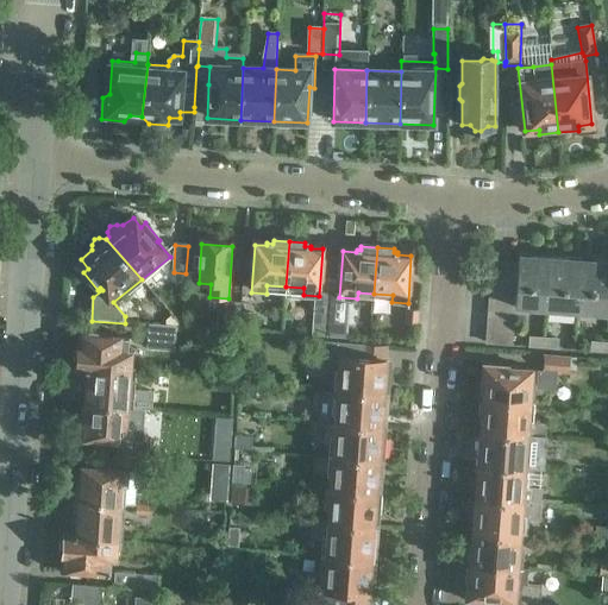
[(505,263),(503,289),(515,290),(514,304),(514,307),(545,309),(549,258),(519,256),(518,264),(505,263)]
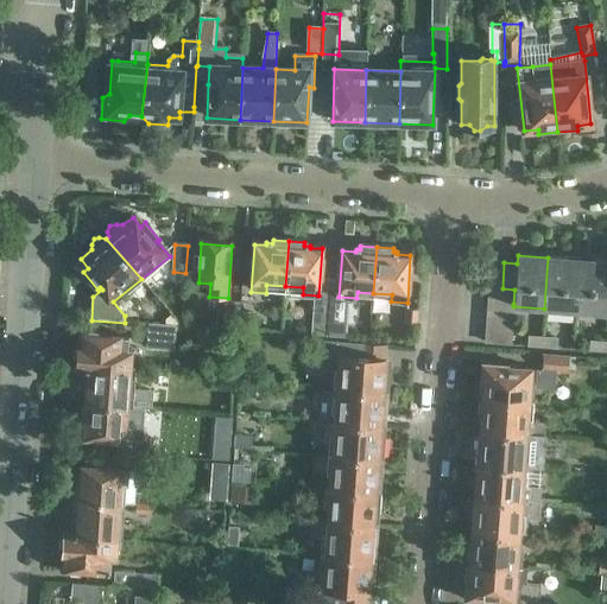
[(548,258),(544,309),(576,311),(580,260),(548,258)]
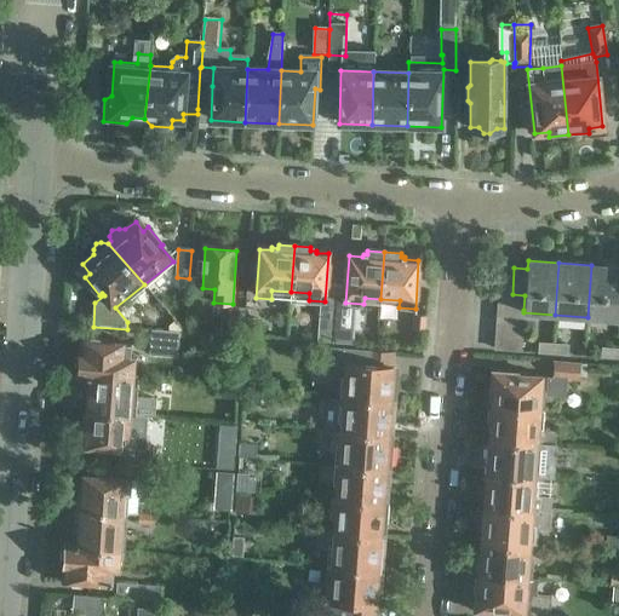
[(618,266),(591,265),(588,317),(618,320),(618,266)]
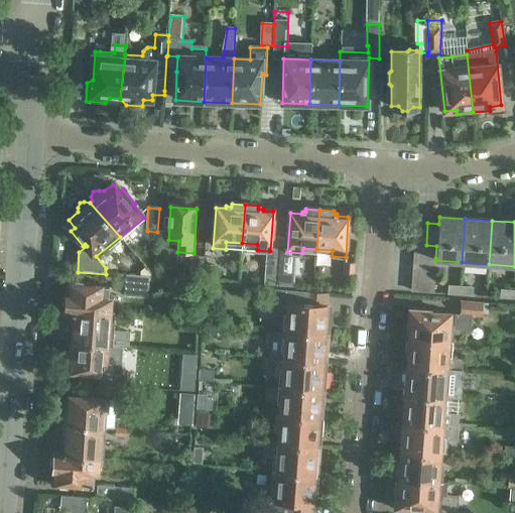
[(417,222),(415,244),(426,245),(427,223),(417,222)]
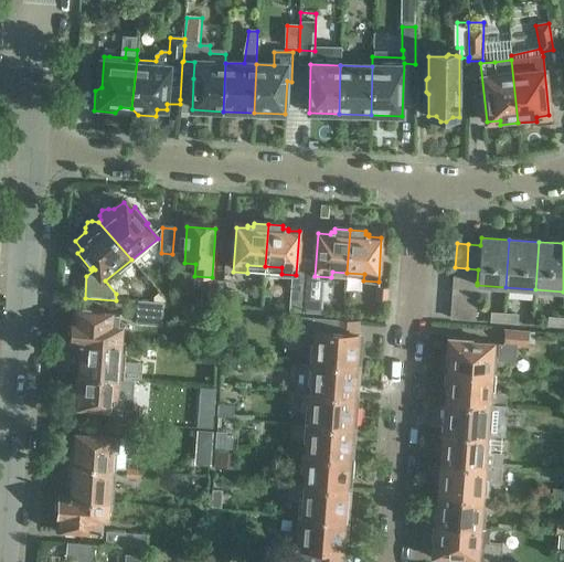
[(455,267),(454,281),(477,283),(478,269),(467,268),(455,267)]
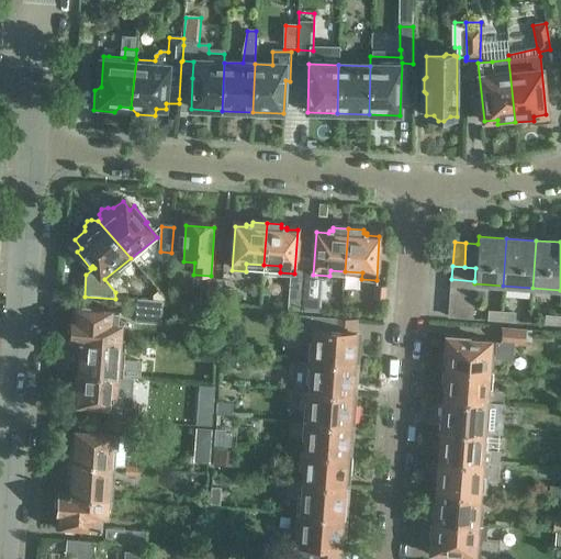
[(451,279),(450,292),(474,293),(474,283),(474,281),(451,279)]
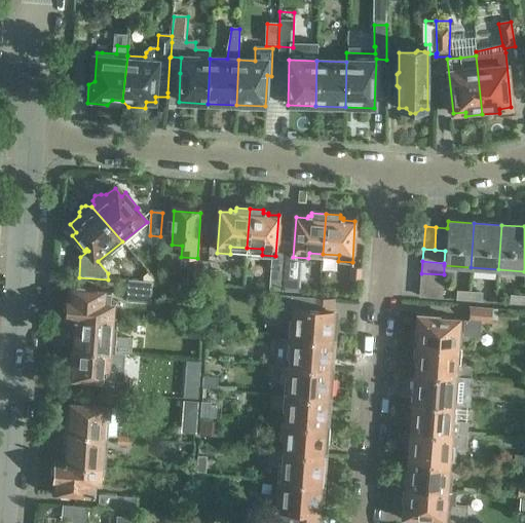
[(208,264),(195,263),(194,285),(207,287),(208,264)]
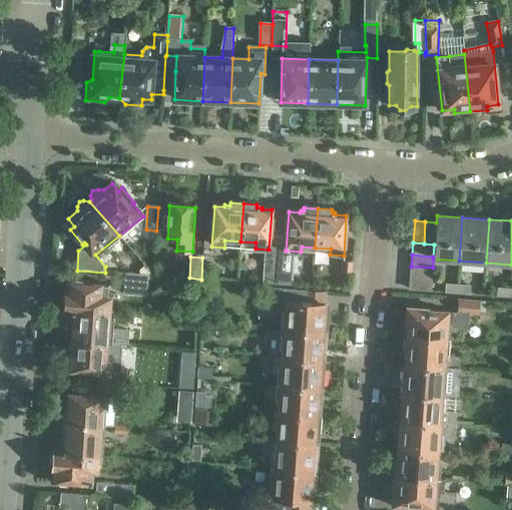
[(276,285),(278,258),(266,257),(264,284),(276,285)]
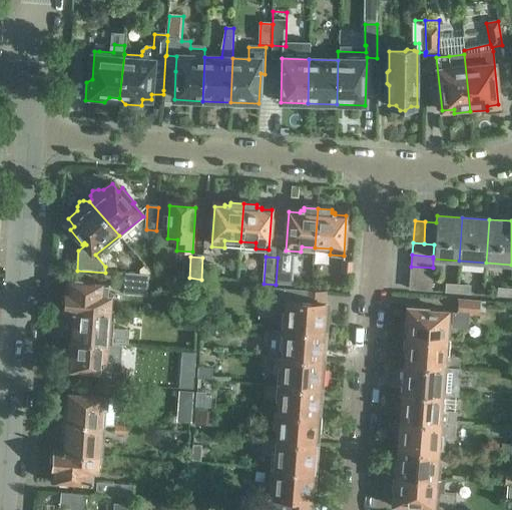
[(290,259),(278,258),(276,285),(288,286),(290,259)]
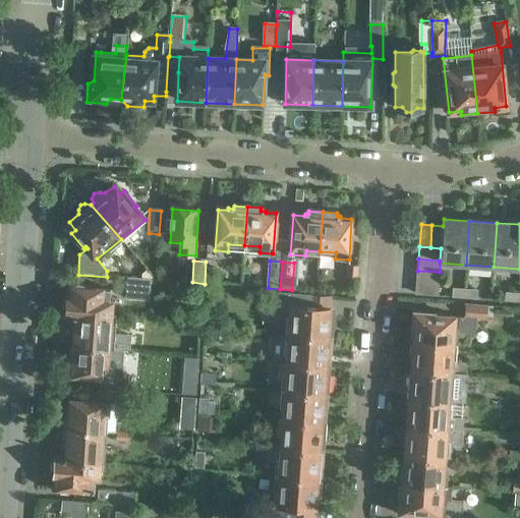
[(348,264),(347,279),(358,280),(358,265),(348,264)]
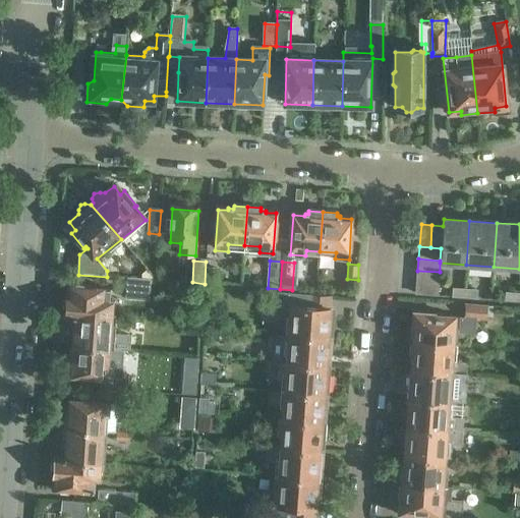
[(219,271),(206,270),(206,283),(219,283),(219,271)]
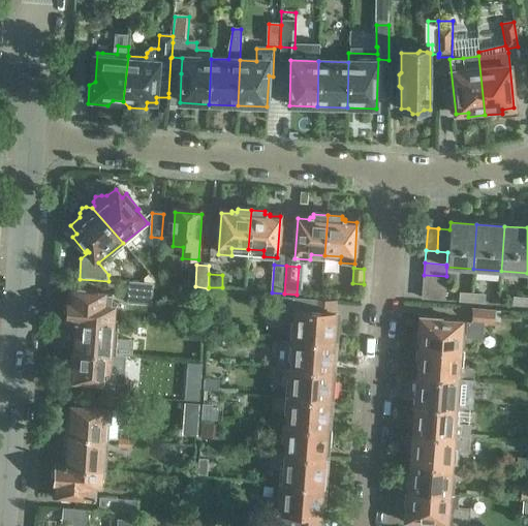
[(424,275),(423,286),(445,288),(446,276),(424,275)]
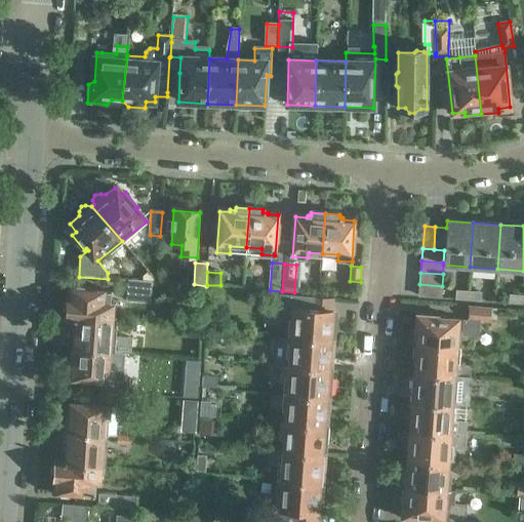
[(126,303),(151,305),(153,284),(128,281),(126,303)]
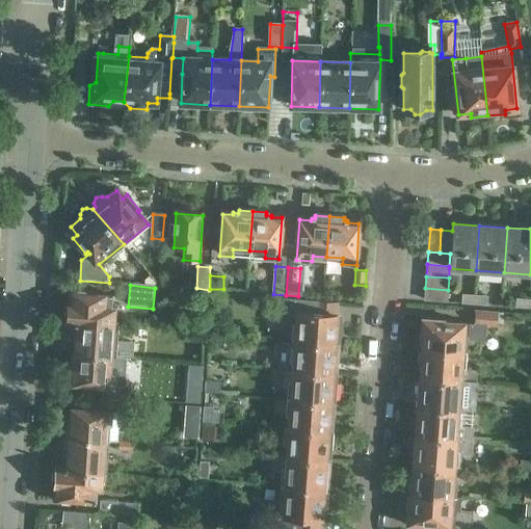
[(425,288),(424,301),(447,303),(448,290),(425,288)]
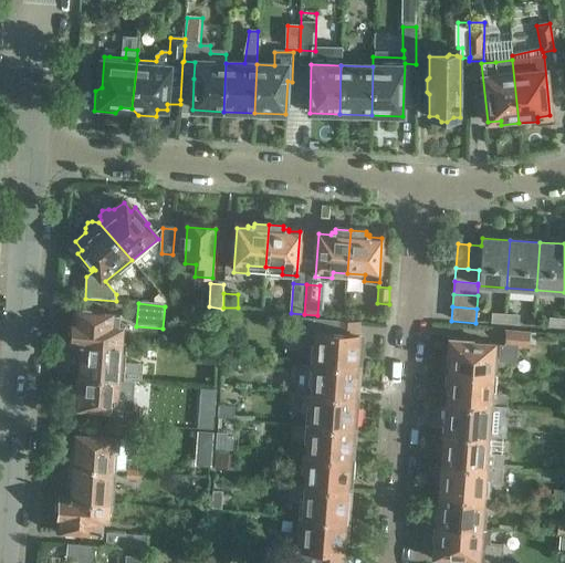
[(70,343),(79,344),(79,342),(122,345),(123,345),(125,327),(118,327),(119,314),(105,313),(105,312),(75,309),(74,321),(72,321),(71,325),(69,327),(67,335),(71,337),(70,343)]
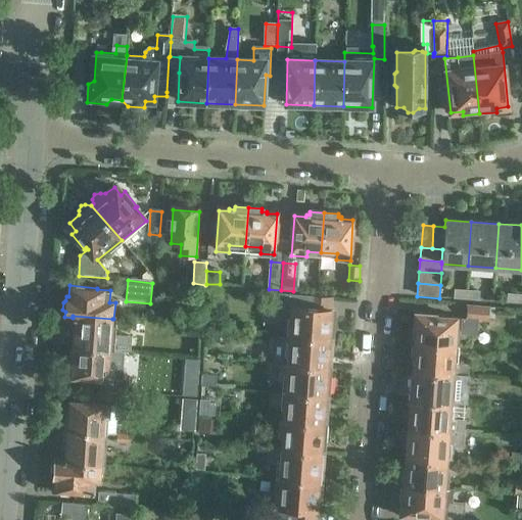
[(466,299),(466,292),(456,291),(456,299),(466,299)]
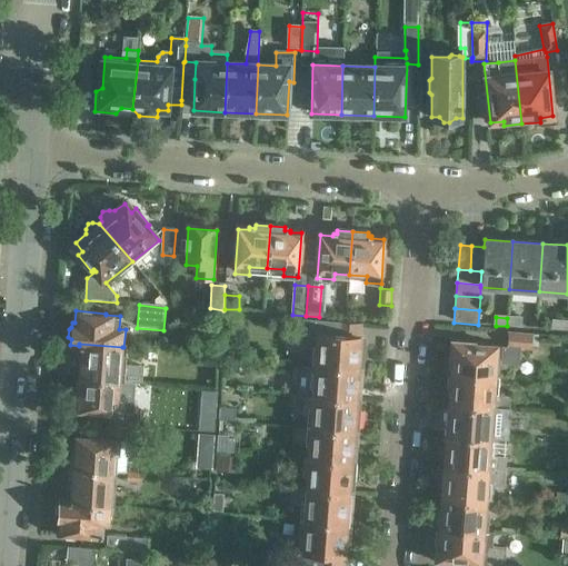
[(507,318),(507,326),(521,328),(522,319),(507,318)]
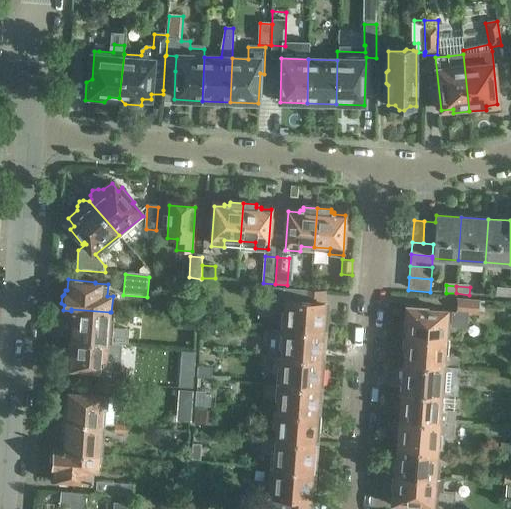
[(272,289),(270,313),(285,314),(284,329),(327,333),(328,313),(323,313),(325,293),(272,289)]
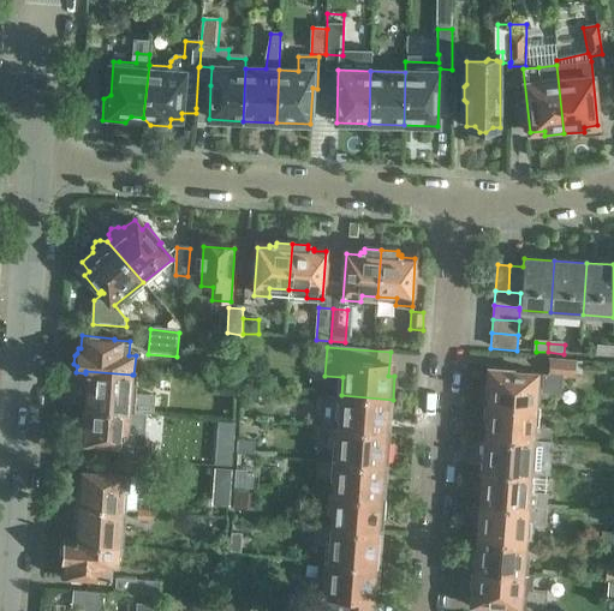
[(612,347),(597,347),(597,358),(610,358),(612,347)]
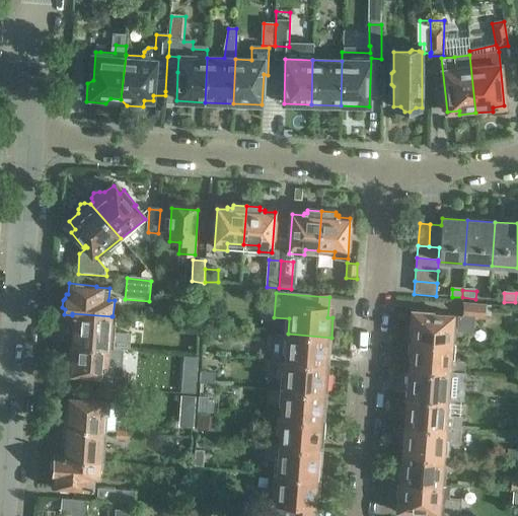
[(410,326),(409,341),(456,344),(457,332),(472,333),(474,319),(487,320),(488,306),(465,305),(464,319),(457,318),(457,317),(434,315),(434,312),(413,310),(412,325),(410,326)]
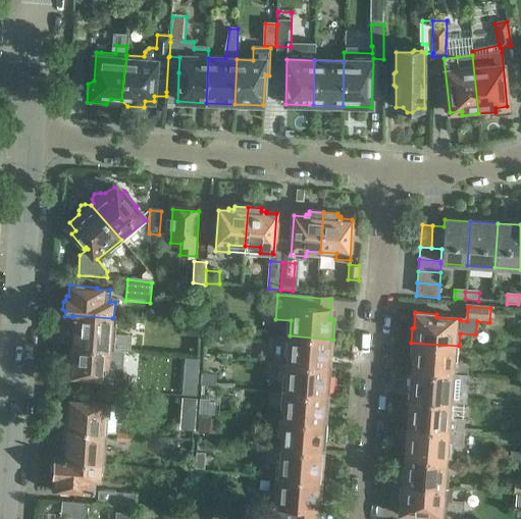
[(72,315),(72,317),(70,332),(74,332),(73,346),(110,349),(112,318),(72,315)]
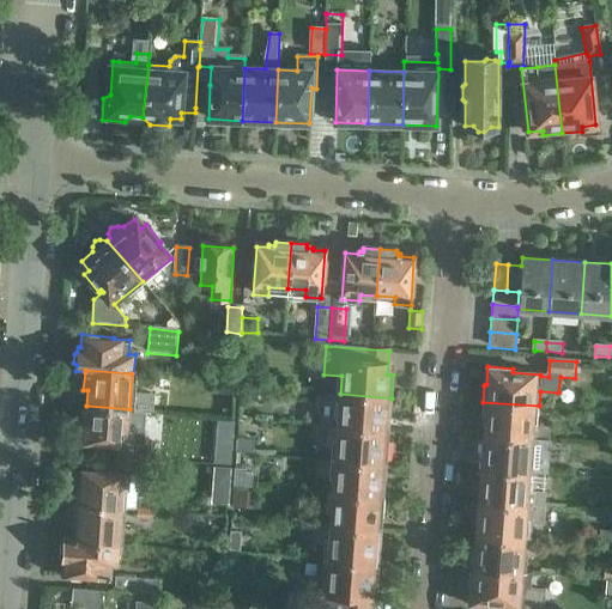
[(315,416),(315,425),(383,431),(385,420),(389,421),(392,399),(340,394),(339,419),(315,416)]
